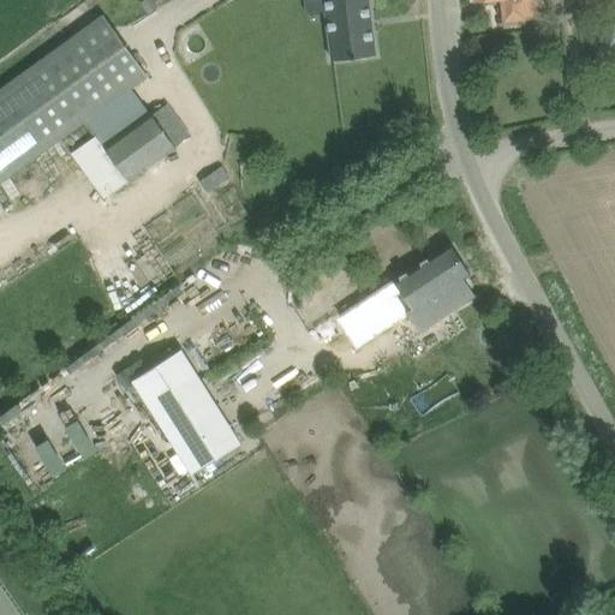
[(157,7),(153,0),(143,0),(141,3),(148,13),(157,7)]
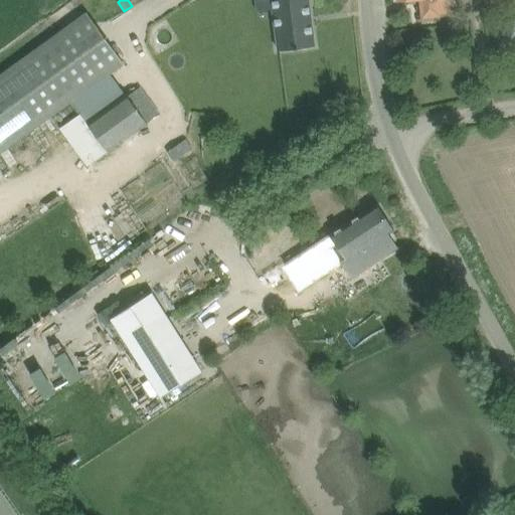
[(272,0),(279,50),(315,46),(308,0),(272,0)]
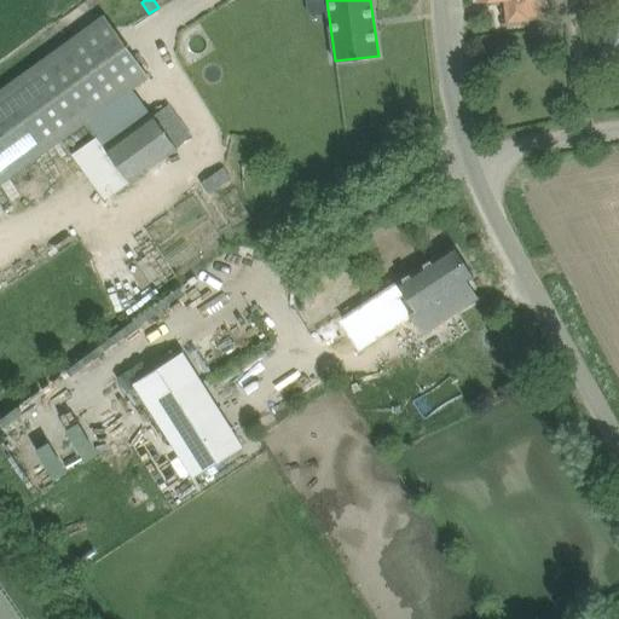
[(618,0),(478,0),(479,3),(497,0),(504,0),(507,22),(542,18),(539,0),(594,0),(595,13),(618,10),(618,0)]
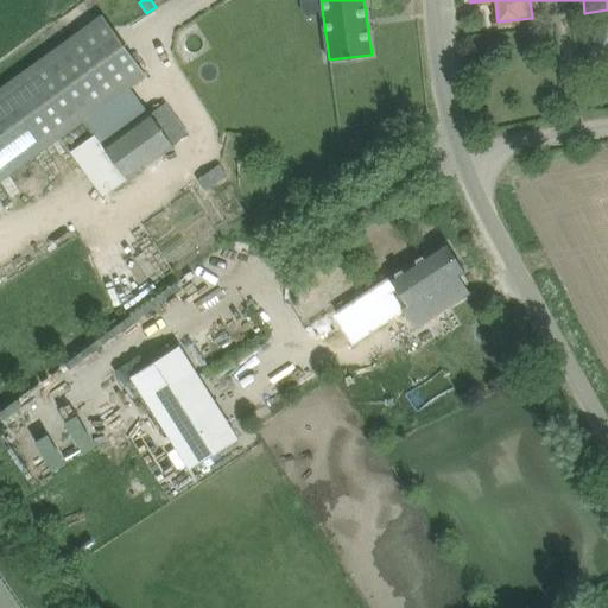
[(102,14),(0,88),(0,182),(86,120),(131,88),(146,76),(145,74),(112,27),(102,14)]
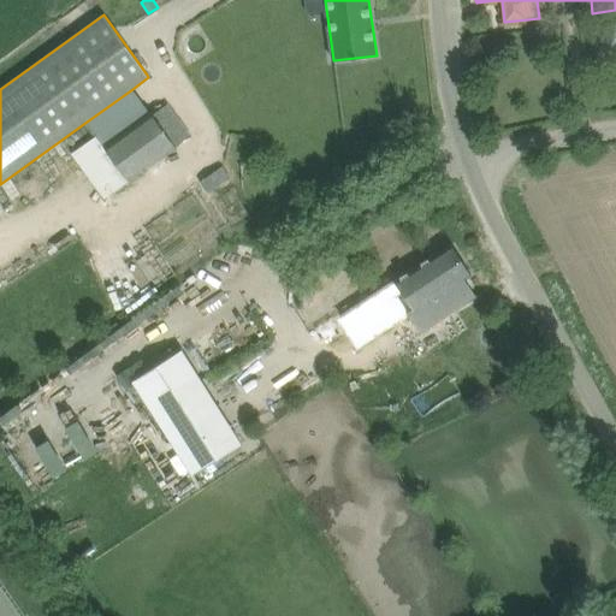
[(176,146),(154,116),(105,148),(98,137),(71,155),(104,199),(176,146)]
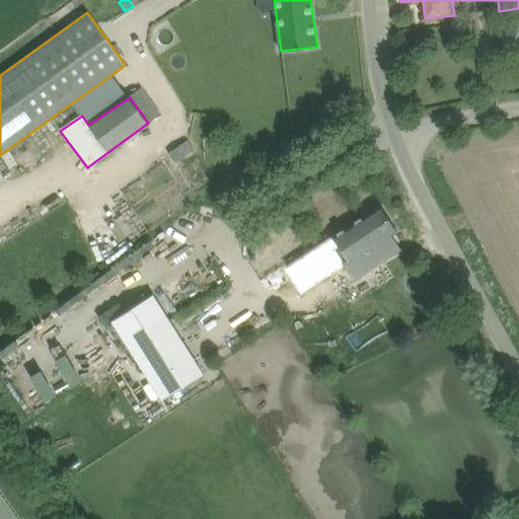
[(188,154),(180,145),(168,153),(175,163),(188,154)]
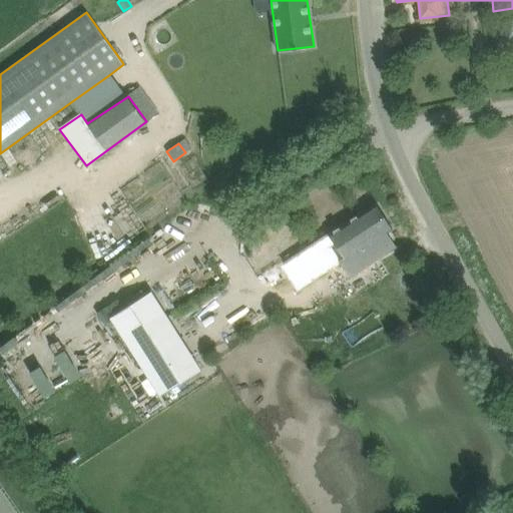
[(350,278),(380,258),(396,246),(387,232),(393,228),(376,203),(284,265),(301,291),(341,264),(350,278)]
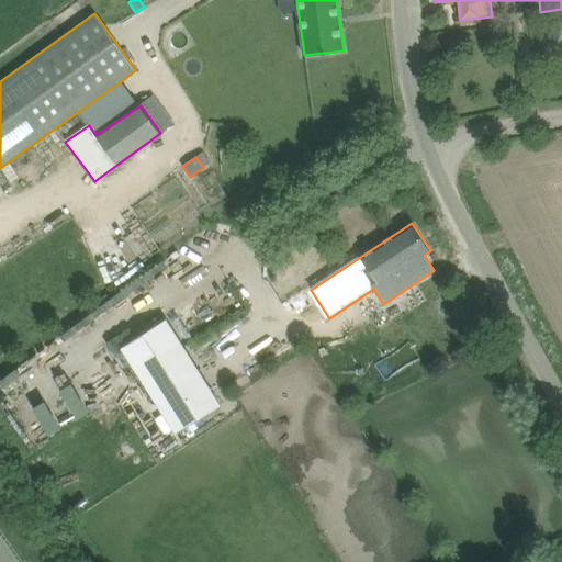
[(273,253),(273,276),(285,276),(285,253),(273,253)]
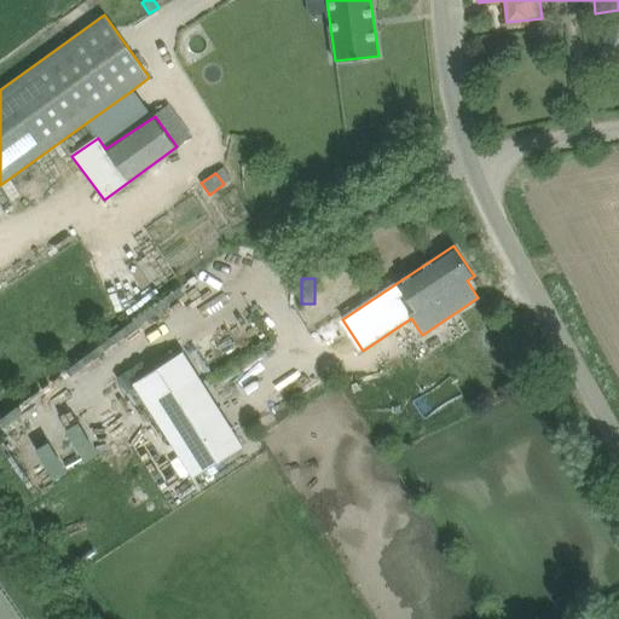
[(183,352),(133,385),(194,480),(243,449),(183,352)]
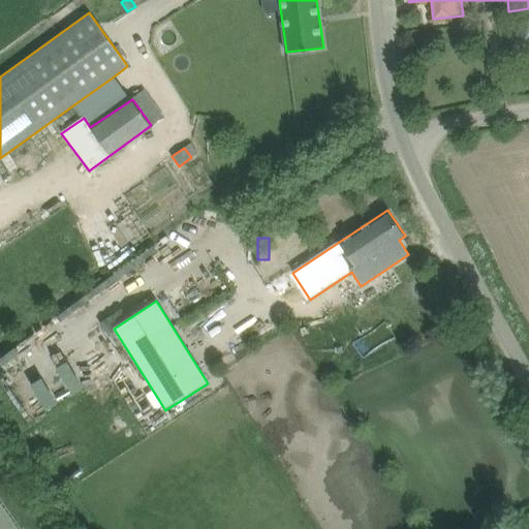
[(385,319),(356,339),(367,355),(397,336),(385,319)]
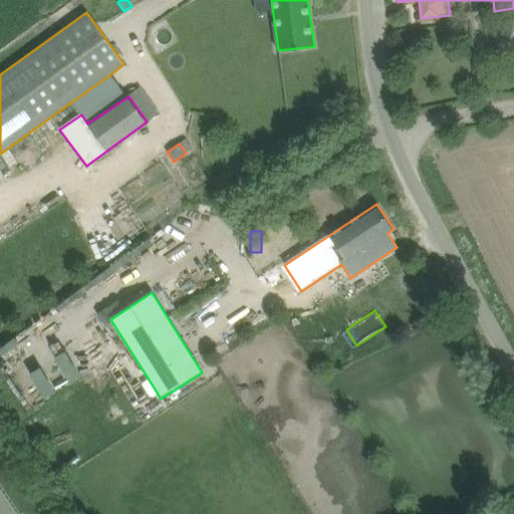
[(76,337),(92,364),(102,358),(86,331),(76,337)]
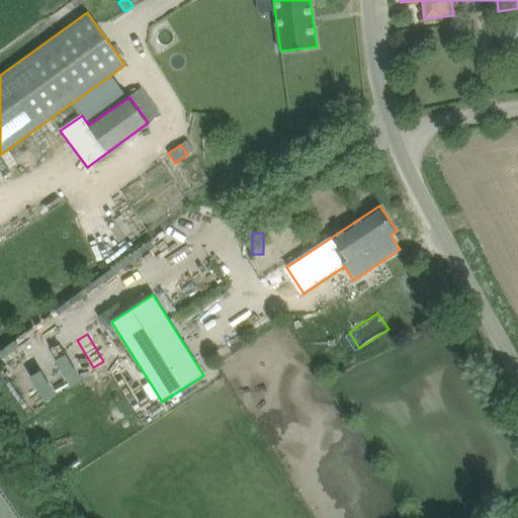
[(76,343),(64,350),(80,375),(92,368),(76,343)]
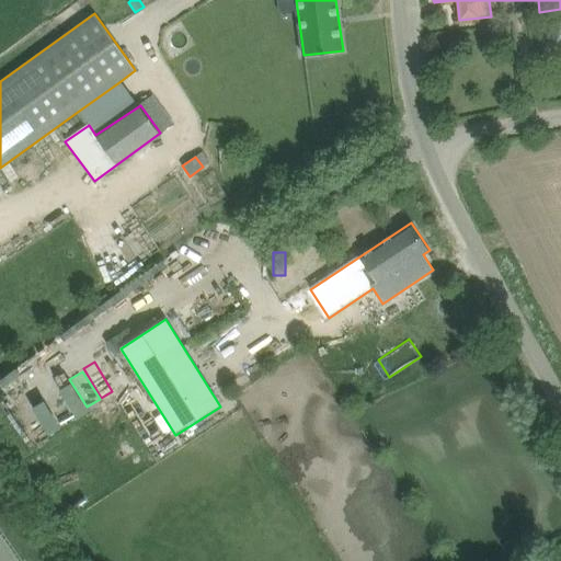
[(67,380),(57,387),(76,413),(86,405),(67,380)]
